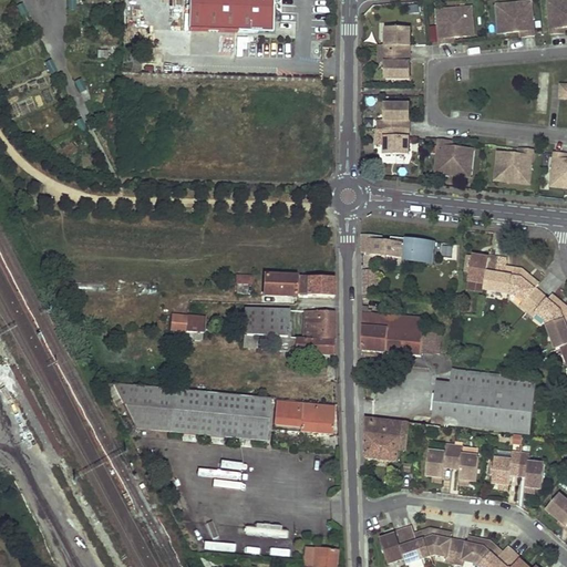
[(272,20),(272,0),(188,0),(187,30),(268,32),(268,20),(272,20)]
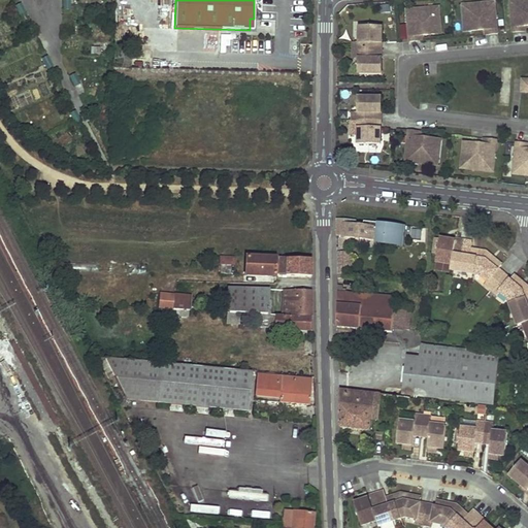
[(527,0),(518,0),(510,1),(514,32),(522,32),(522,27),(526,26),(527,26),(527,0)]
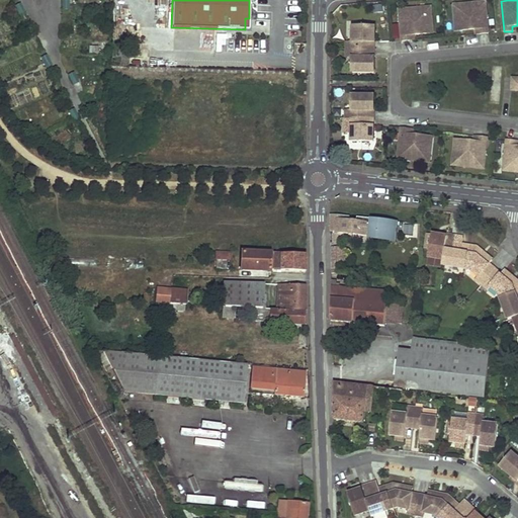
[(481,33),(489,33),(486,2),(460,4),(461,11),(459,12),(460,24),(462,24),(462,30),(477,29),(481,29),(481,33)]
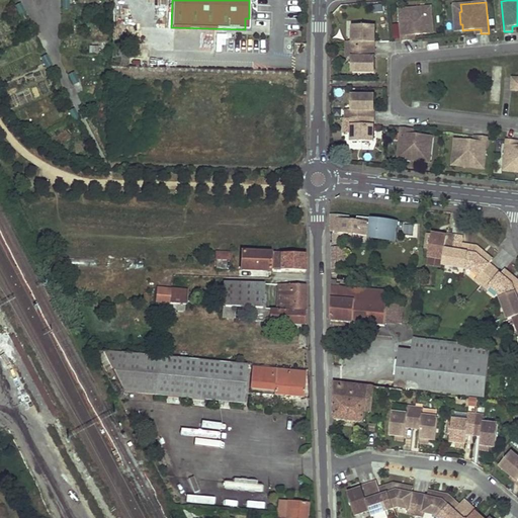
[(25,13),(20,4),(16,6),(20,15),(25,13)]
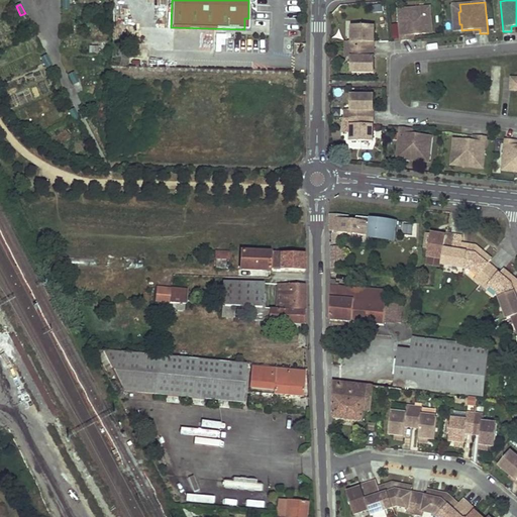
[(455,31),(461,30),(461,24),(459,24),(458,12),(460,11),(459,4),(453,5),(455,31)]
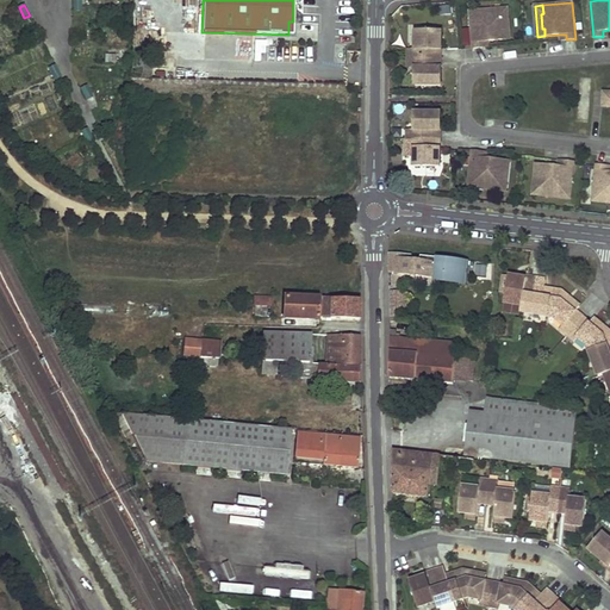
[(502,8),(471,12),(474,49),(484,48),(484,42),(489,41),(504,39),(503,32),(506,32),(504,17),(502,18),(502,8)]
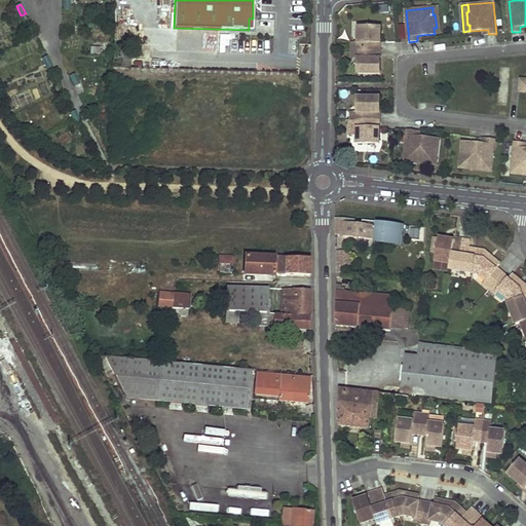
[(437,28),(434,28),(435,34),(441,34),(439,7),(433,7),(433,15),(435,14),(437,28)]
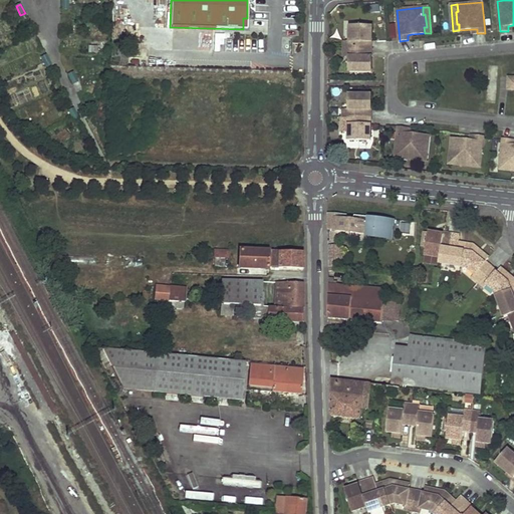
[(372,27),(350,27),(350,42),(351,42),(351,49),(351,57),(350,57),(349,72),(372,72),(372,57),(365,57),(365,42),(372,42),(372,27)]
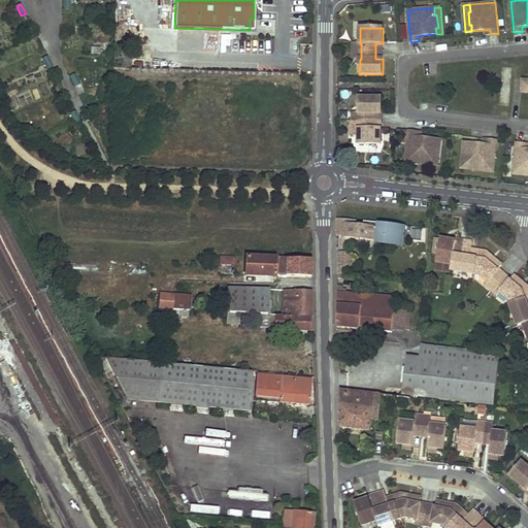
[(47,57),(42,59),(47,68),(53,65),(47,57)]
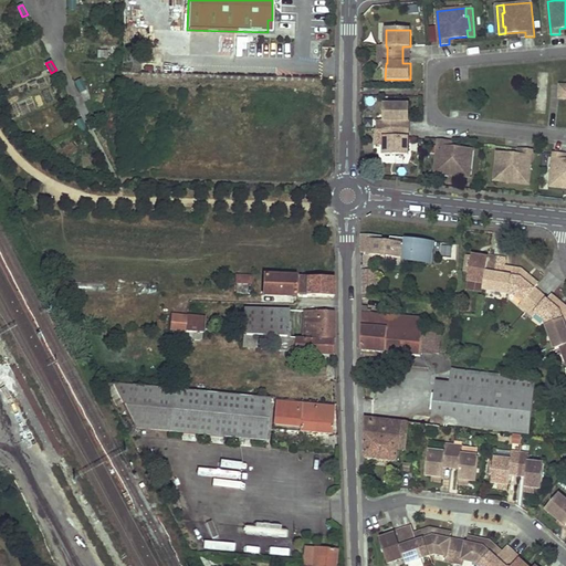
[(81,80),(75,82),(81,92),(86,90),(81,80)]
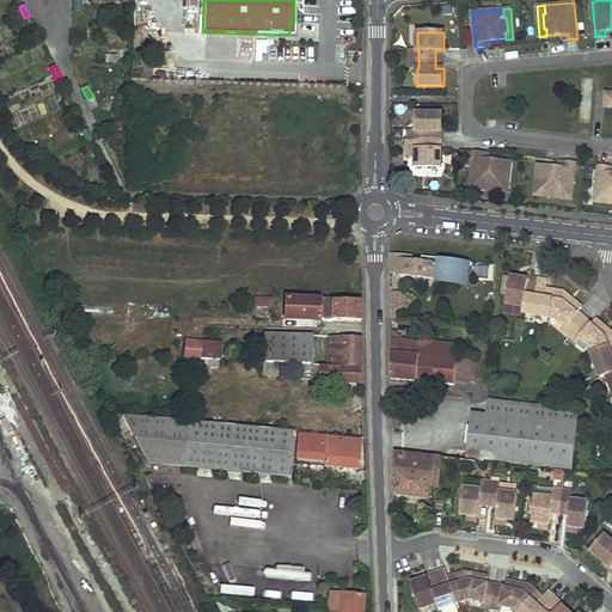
[(442,132),(444,114),(416,112),(416,130),(416,132),(417,132),(417,140),(417,150),(416,150),(416,167),(442,167),(442,150),(434,150),(435,132),(442,132)]
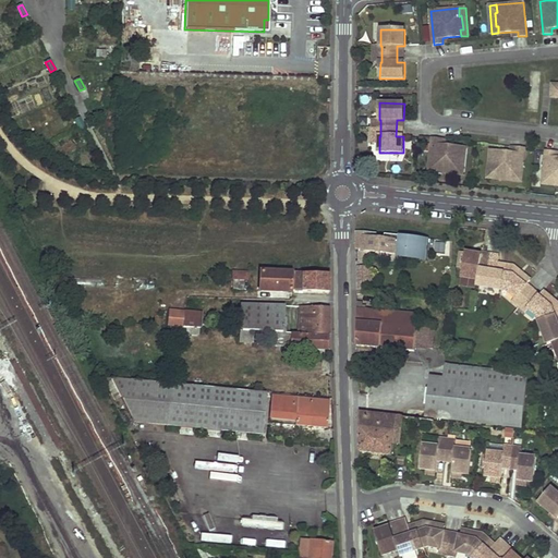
[(80,118),(75,120),(80,130),(85,128),(80,118)]
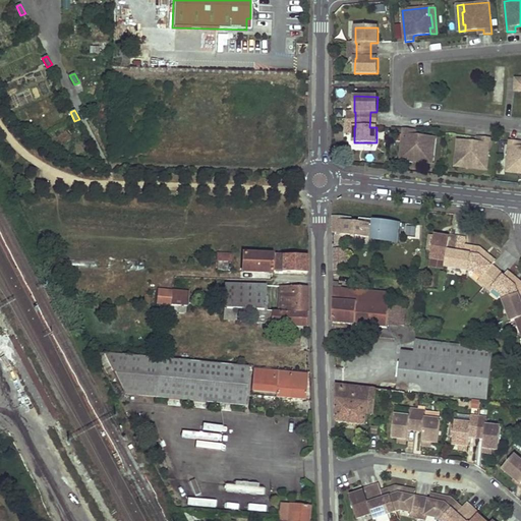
[(404,129),(401,160),(426,164),(427,157),(429,157),(430,143),(428,143),(429,137),(416,135),(412,135),(412,130),(404,129)]
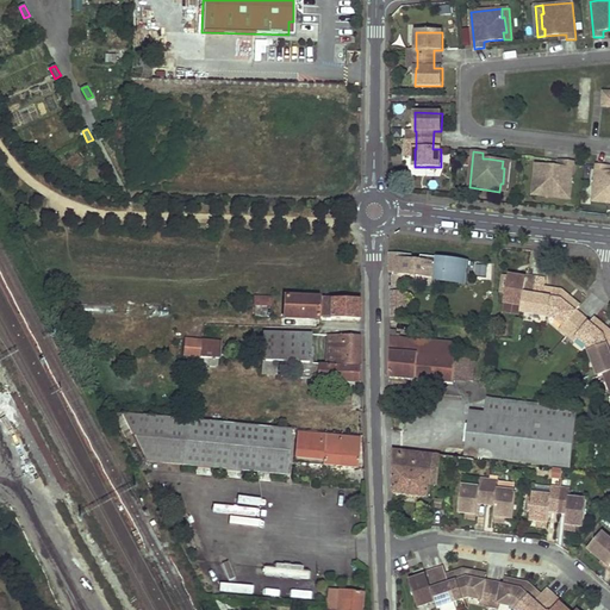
[(503,184),(500,184),(499,192),(506,192),(510,162),(503,161),(502,168),(504,168),(503,184)]
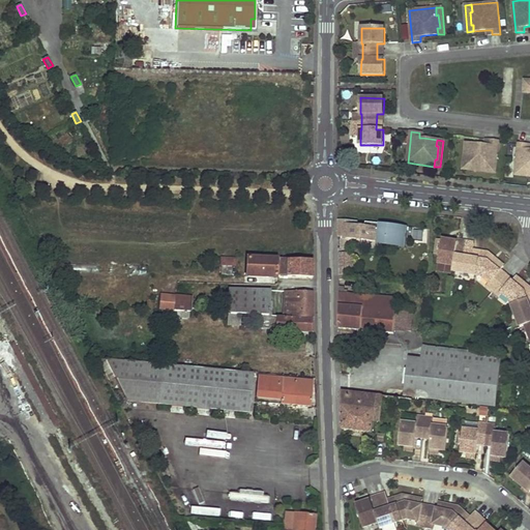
[(469,170),(496,173),(499,142),(491,141),(490,146),(486,145),(472,144),(472,150),(470,149),(468,163),(470,163),(469,170)]
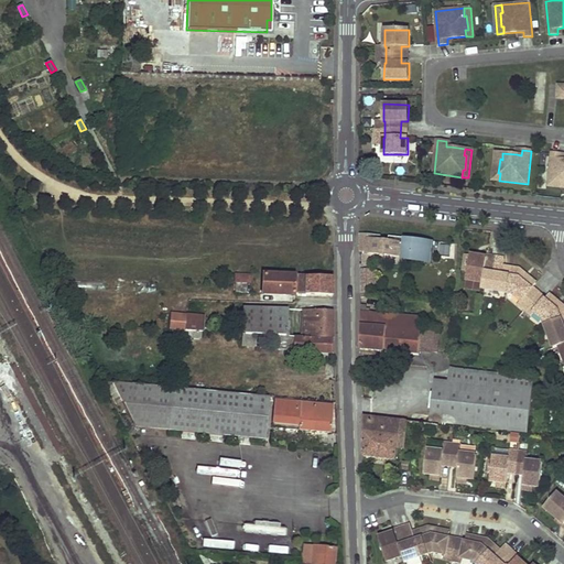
[(500,159),(502,160),(502,153),(496,152),(492,181),(499,181),(500,173),(498,173),(500,159)]
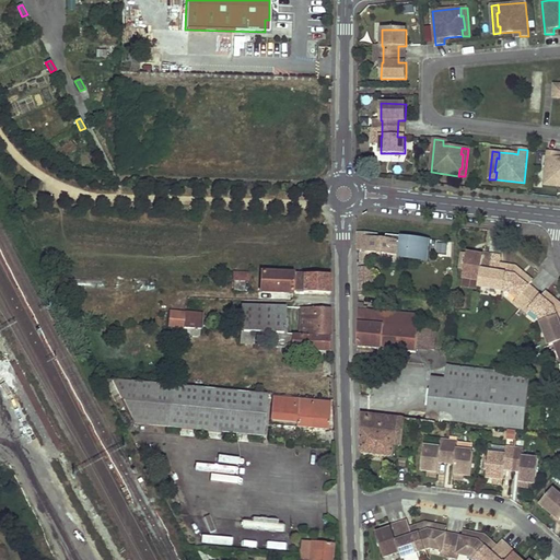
[(545,185),(559,186),(559,158),(557,158),(557,153),(548,152),(545,185)]
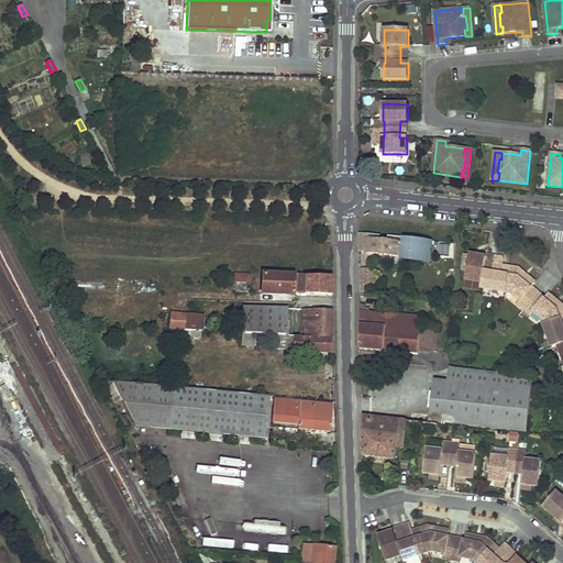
[(431,241),(360,234),(361,252),(430,258),(431,241)]
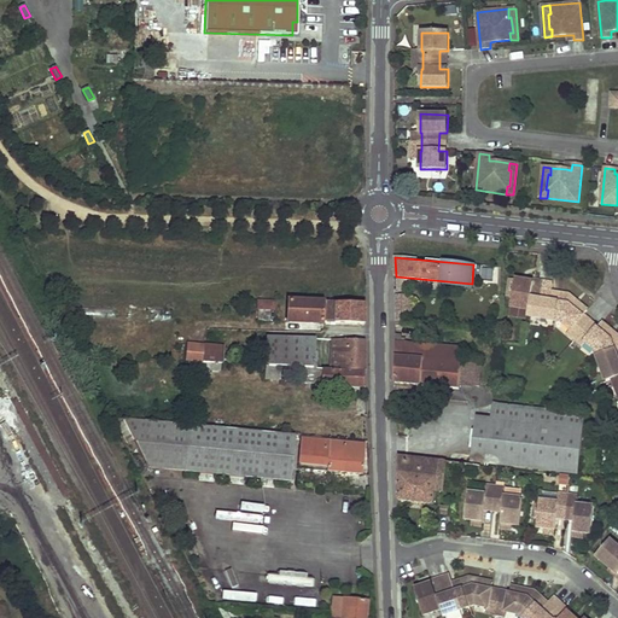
[(516,280),(512,307),(530,309),(531,298),(541,301),(544,283),(534,280),(534,283),(516,280)]
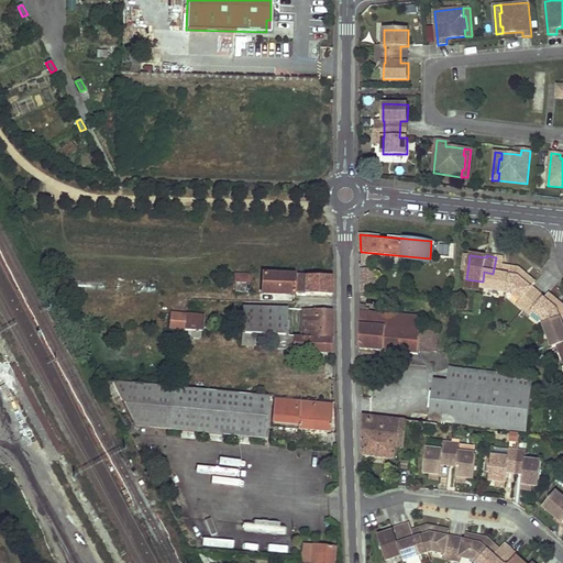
[(505,258),(496,257),(493,274),(484,272),(483,282),(482,288),(507,293),(509,276),(507,276),(508,273),(503,272),(503,266),(505,258)]
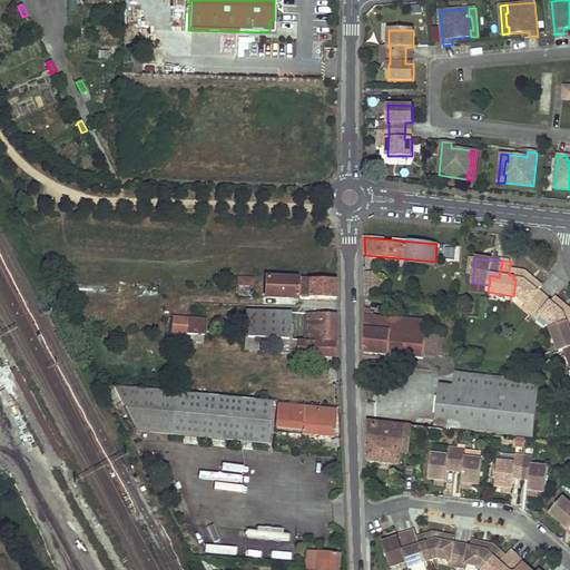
[(526,273),(516,271),(514,276),(513,279),(516,279),(513,296),(519,297),(527,304),(524,307),(531,313),(546,296),(539,291),(542,286),(526,273)]
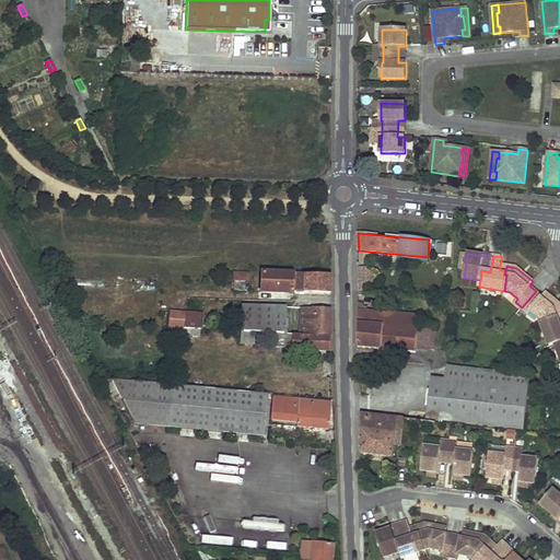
[(295,273),(261,273),(261,292),(293,293),(295,273)]
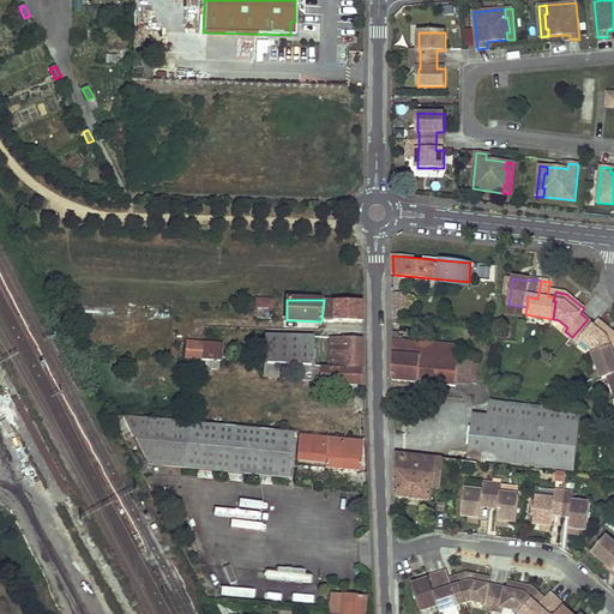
[(362,301),(324,300),(321,321),(362,323),(362,313),(362,301)]
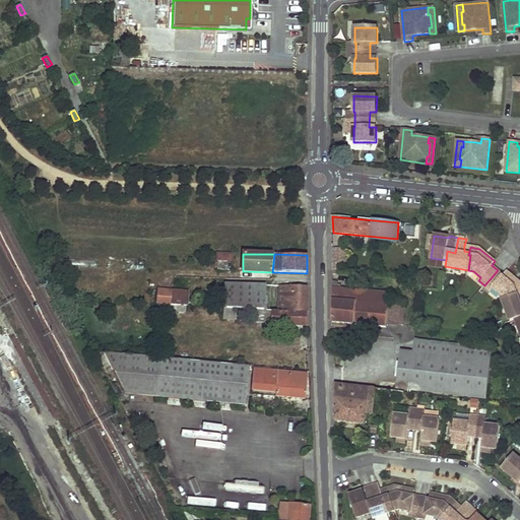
[(519,281),(507,271),(504,275),(498,270),(484,285),(492,290),(494,288),(502,295),(503,300),(517,294),(518,296),(519,295),(519,281)]
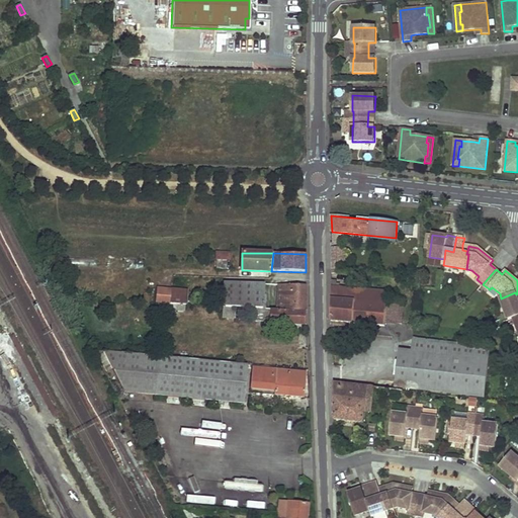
[(332,313),(332,321),(386,325),(386,321),(387,304),(386,304),(361,300),(362,290),(341,287),(340,284),(337,284),(337,280),(332,279),(332,313)]
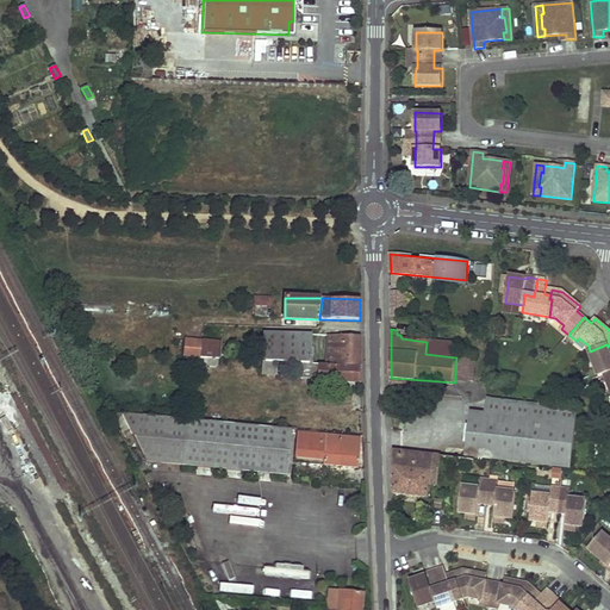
[(310,335),(263,334),(263,360),(309,361),(310,335)]
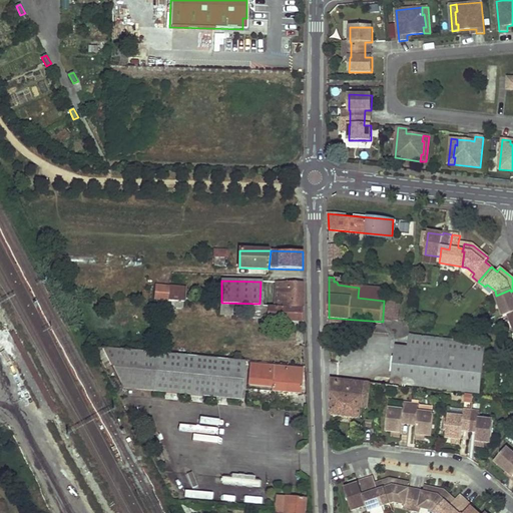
[(303,283),(276,282),(276,307),(303,309),(303,297),(303,283)]
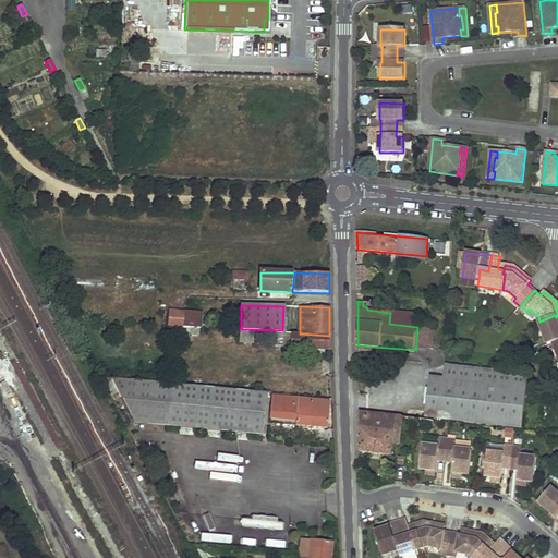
[(184,313),(170,311),(169,325),(183,326),(184,313)]
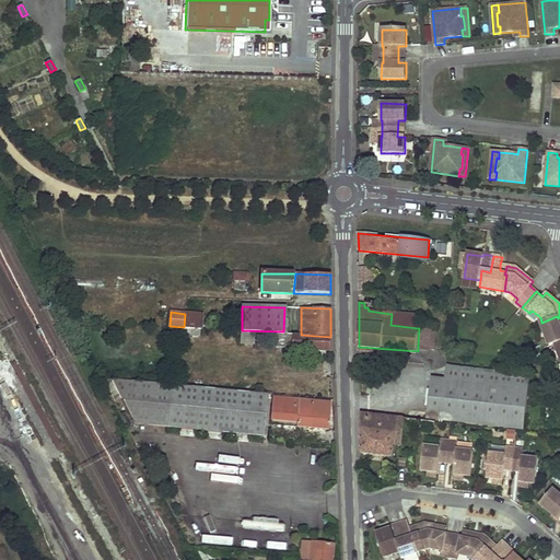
[(202,313),(186,312),(185,314),(184,327),(184,328),(202,329),(202,313)]
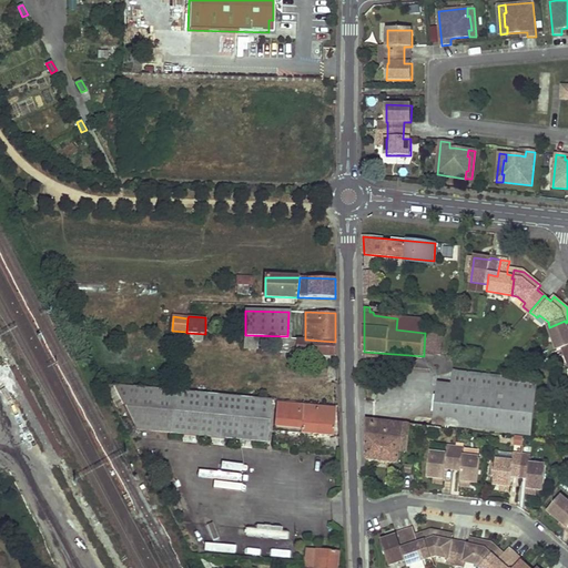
[(424,333),(426,321),(397,318),(396,330),(424,333)]
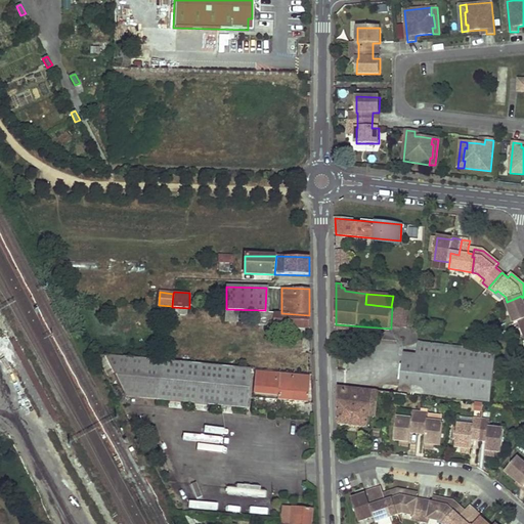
[(523,297),(522,298),(521,296),(507,302),(515,323),(521,322),(523,320),(523,297)]
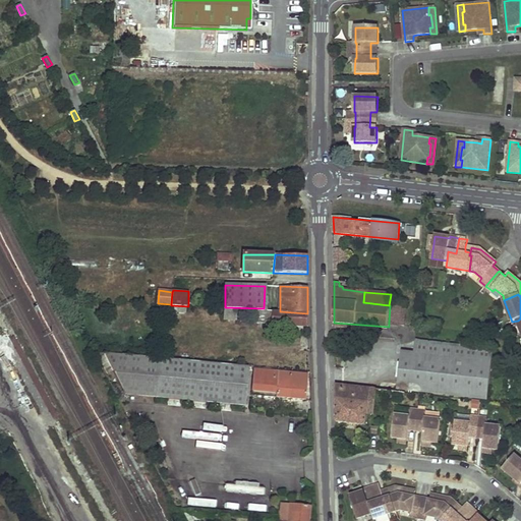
[(404,324),(406,306),(390,305),(389,323),(404,324)]
